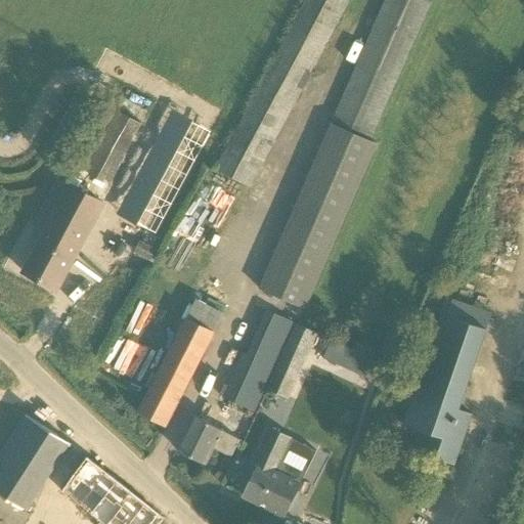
[(315,309),(379,139),(430,0),(378,0),(269,292),(315,309)]
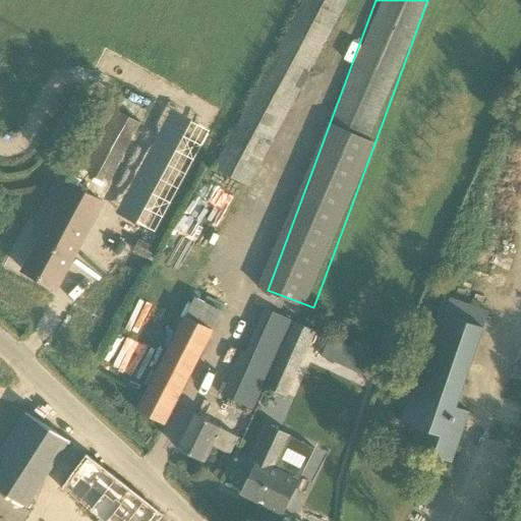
[(173,112),(119,213),(199,259),(254,158),(173,112)]
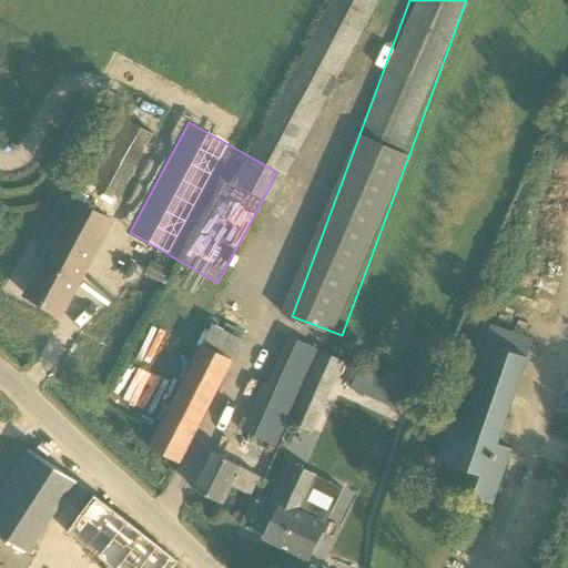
[(110,220),(105,217),(63,195),(38,243),(51,251),(27,296),(60,314),(110,220)]
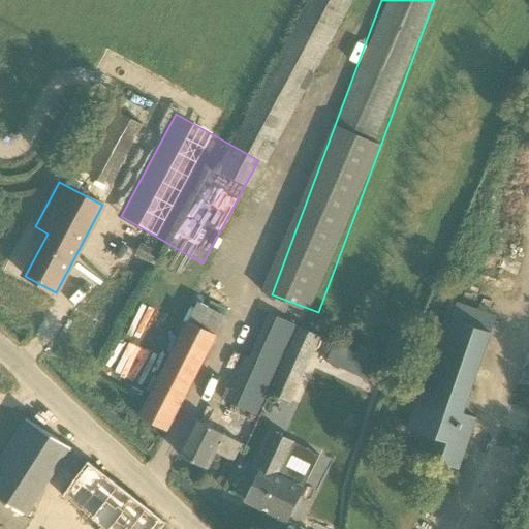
[(91,275),(78,306),(87,310),(101,279),(91,275)]
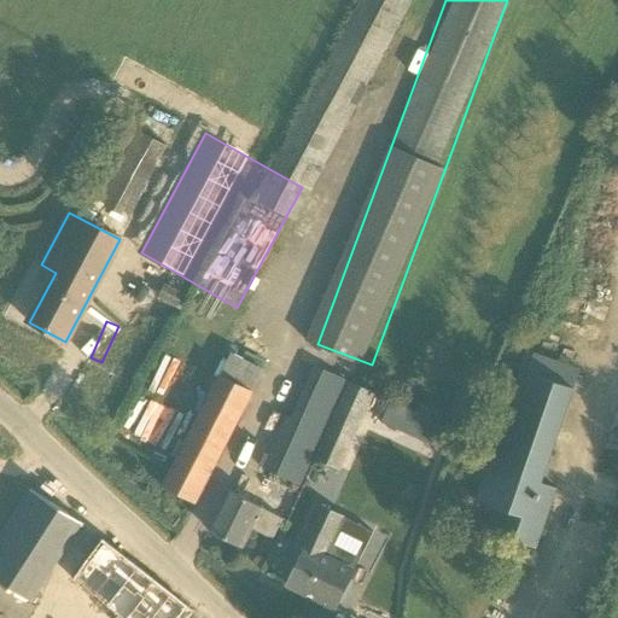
[(264,371),(231,355),(163,487),(196,503),(264,371)]
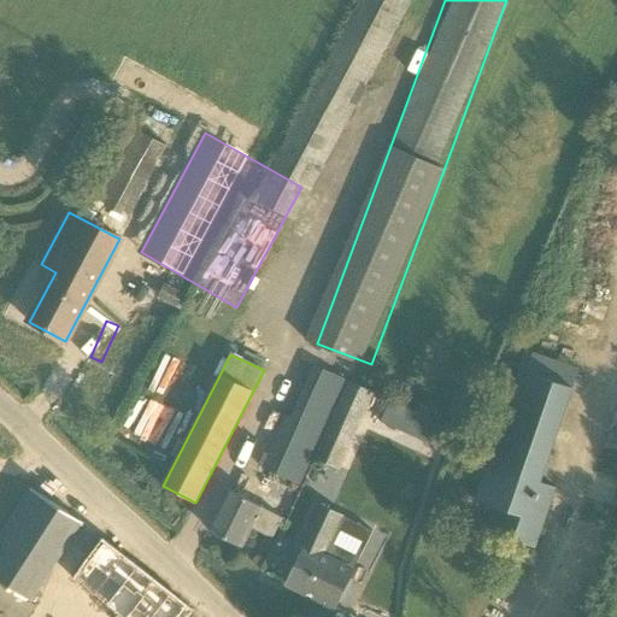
[(263,469),(300,485),(346,380),(315,365),(292,417),(287,415),(263,469)]
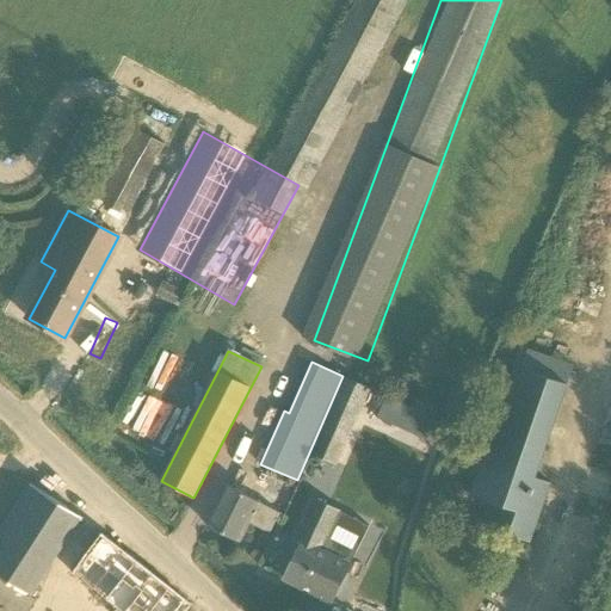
[(530,543),(543,505),(550,483),(536,477),(567,384),(516,366),(470,495),(497,505),(488,528),(530,543)]
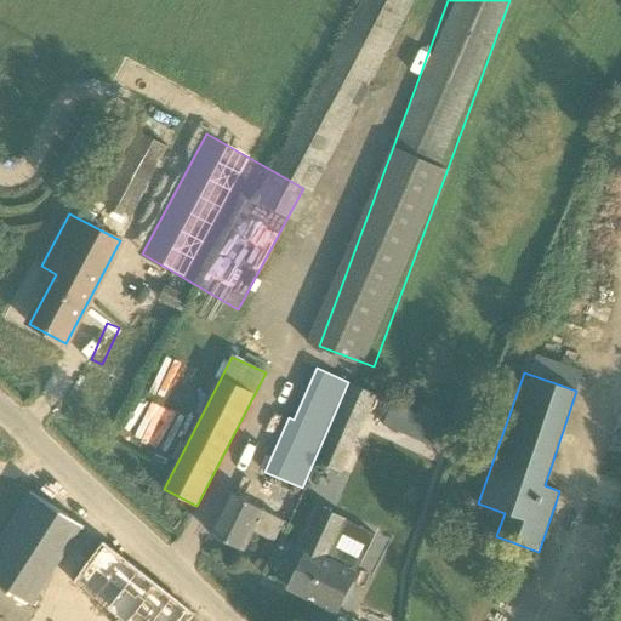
[(317,461),(342,472),(376,394),(351,383),(317,461)]
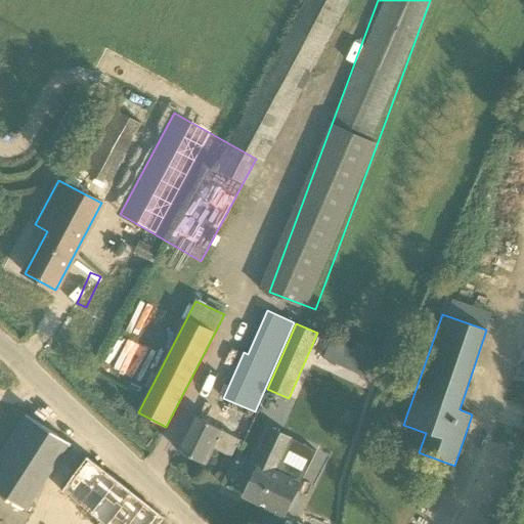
[(380,380),(388,360),(332,339),(324,358),(380,380)]
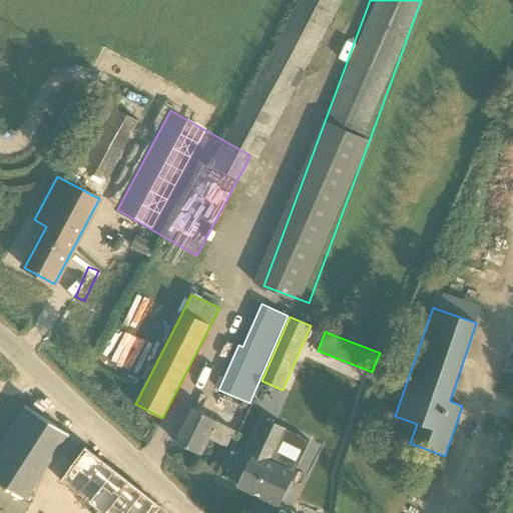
[(0,505),(12,512),(15,512),(70,434),(25,406),(0,449),(0,505)]
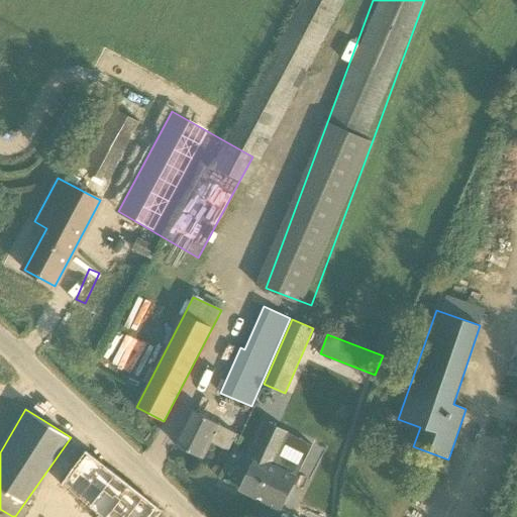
[(191,410),(175,443),(203,458),(211,442),(228,451),(236,434),(191,410)]
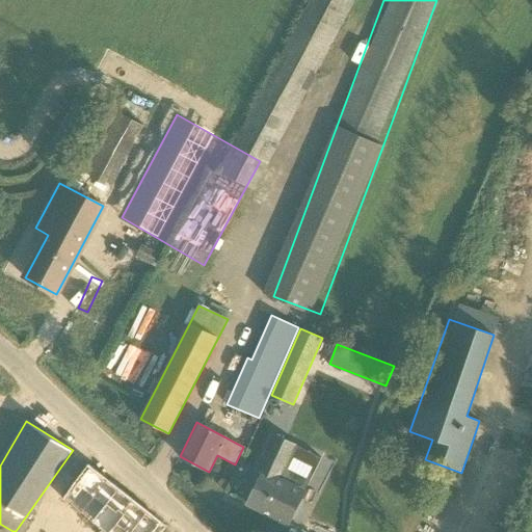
[(247,503),(289,524),(304,493),(311,483),(286,469),(297,446),(274,435),(257,470),(263,473),(247,503)]
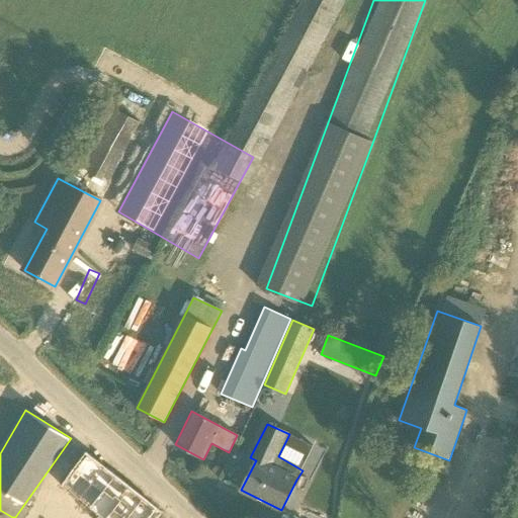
[(86,452),(60,486),(101,517),(150,517),(158,509),(86,452)]
